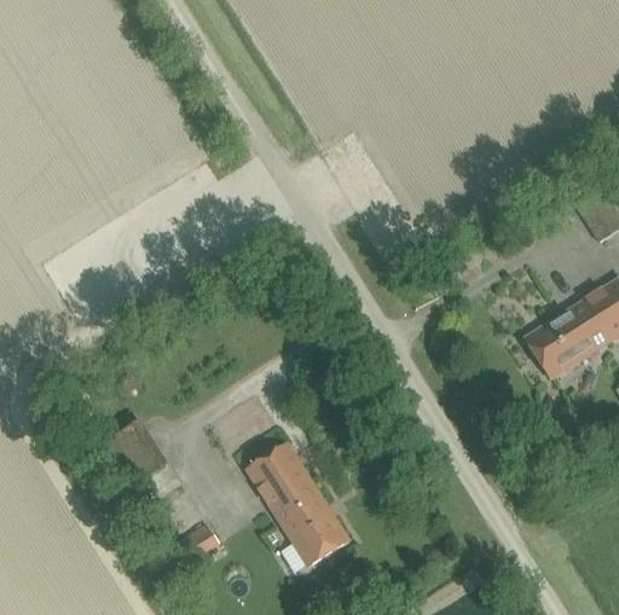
[(597,244),(618,228),(618,215),(600,187),(573,206),(597,244)]
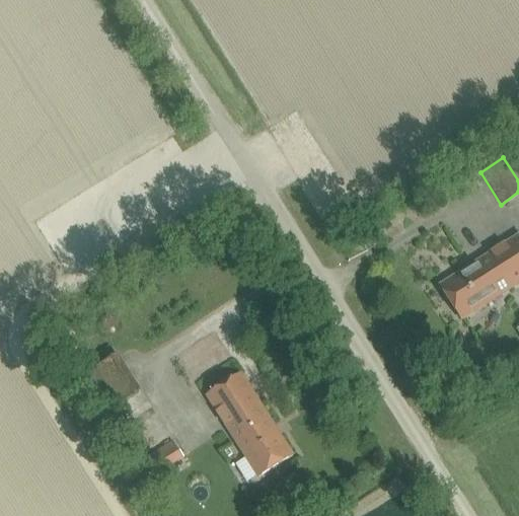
[(518,234),(440,285),(461,319),(518,282),(518,234)]
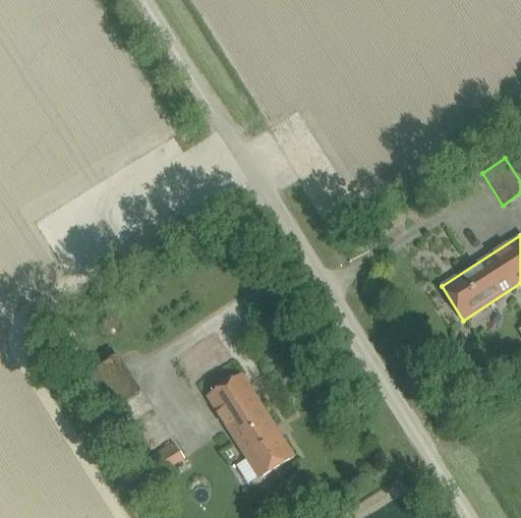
[(102,417),(141,392),(117,353),(113,356),(78,380),(102,417)]
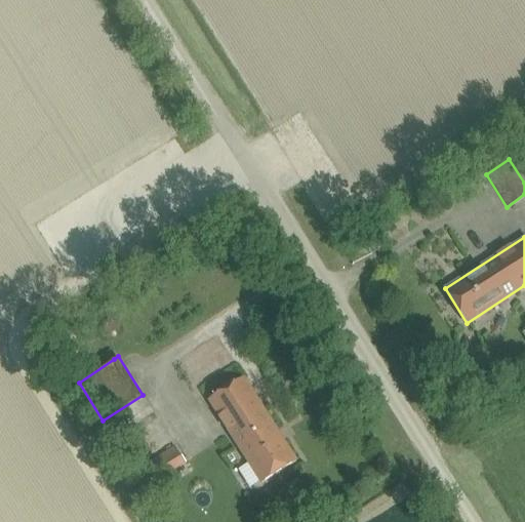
[(209,400),(260,482),(295,460),(244,378),(209,400)]
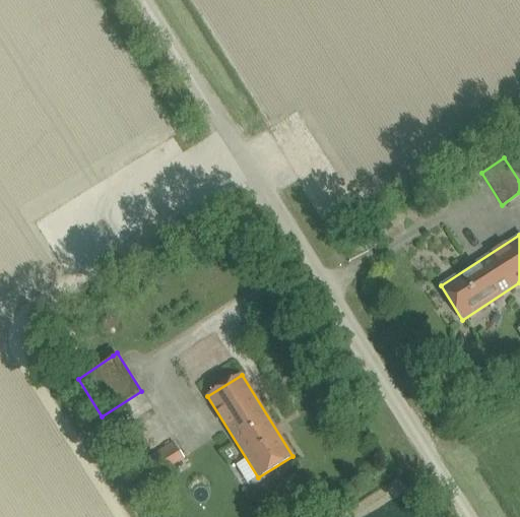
[(154,475),(184,457),(174,442),(144,460),(154,475)]
